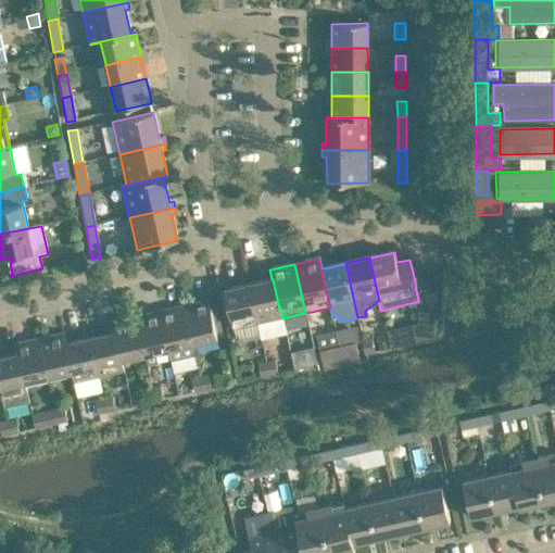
[(272,279),(249,285),(257,324),(281,318),(282,318),(280,308),(279,309),(273,279),(272,279)]
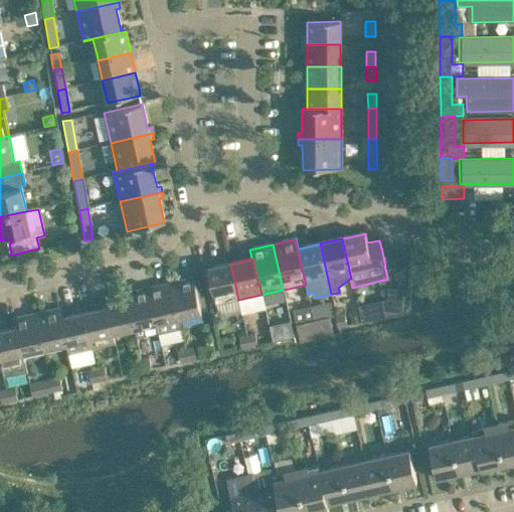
[(230,264),(207,269),(207,272),(211,289),(215,303),(215,305),(238,300),(230,264)]
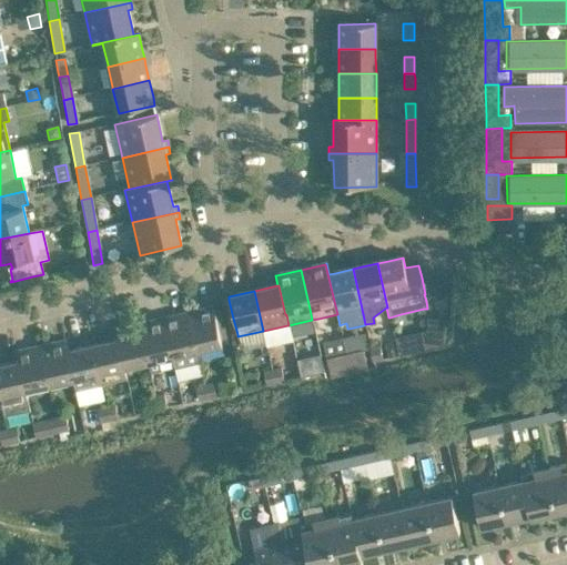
[(213,308),(188,313),(196,353),(222,346),(218,329),(214,312),(213,308)]
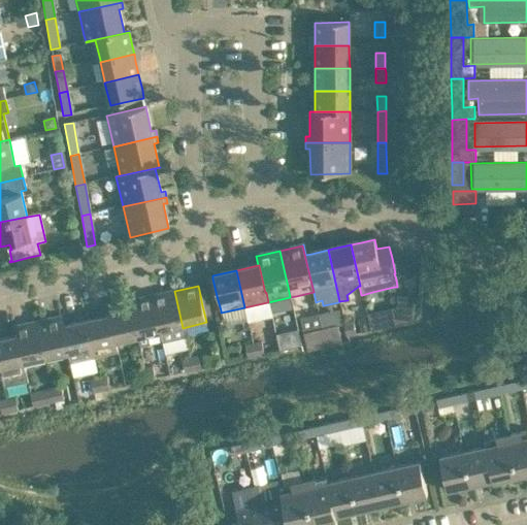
[(174,291),(152,296),(160,333),(162,342),(184,337),(182,328),(183,328),(174,291)]
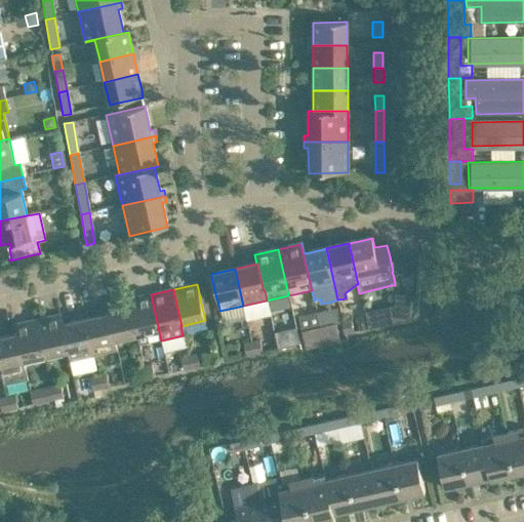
[(151,294),(128,299),(136,336),(138,346),(148,343),(146,334),(157,331),(159,331),(151,294)]
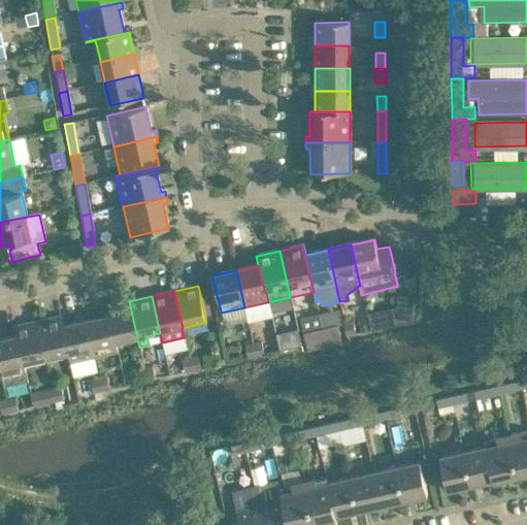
[(106,306),(104,306),(107,317),(108,316),(114,343),(116,343),(133,339),(137,338),(129,301),(106,306)]
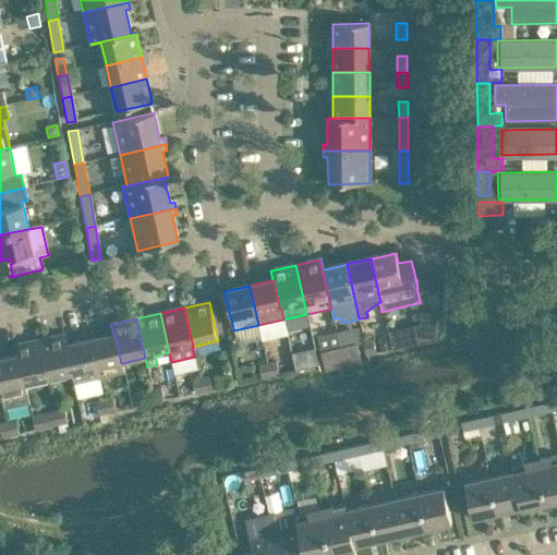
[(431,320),(390,329),(395,347),(435,337),(431,320)]
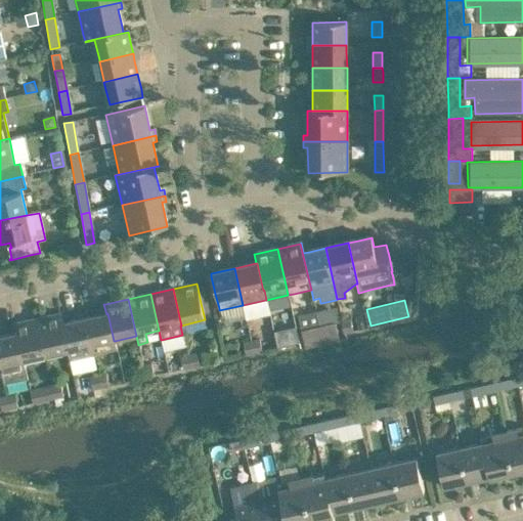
[(102,314),(85,318),(93,355),(116,350),(117,350),(115,341),(114,341),(107,313),(106,314),(102,314)]
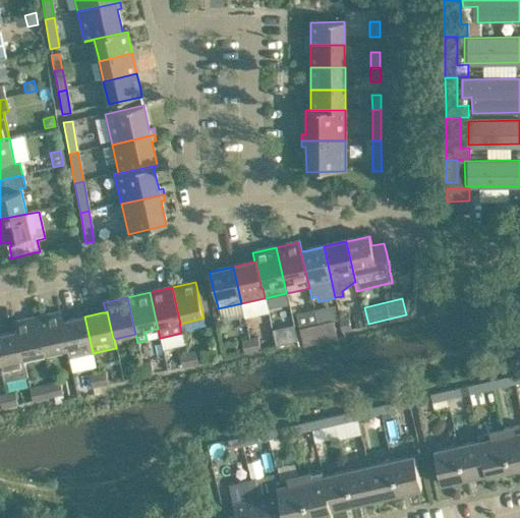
[(59,312),(37,318),(45,354),(60,350),(66,349),(67,349),(61,323),(62,322),(60,312),(59,312)]
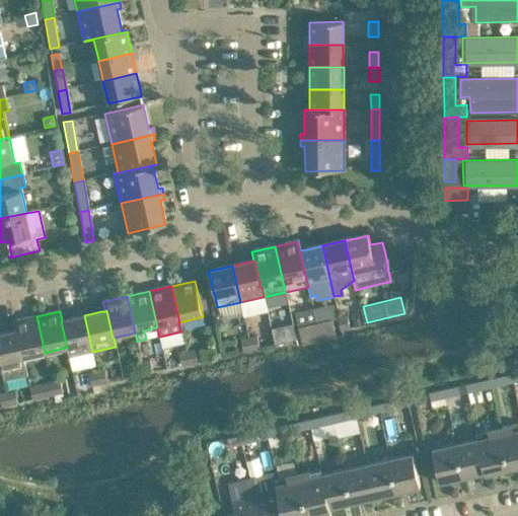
[(62,320),(61,321),(67,348),(66,348),(68,357),(70,357),(91,352),(92,352),(84,315),(62,320)]
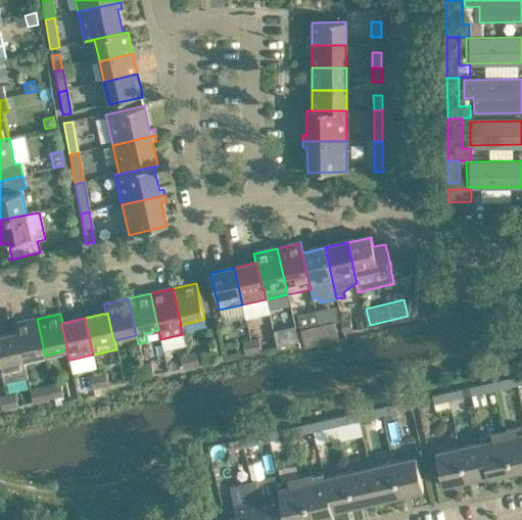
[(37,319),(12,324),(15,334),(16,333),(22,361),(24,361),(45,356),(37,319)]
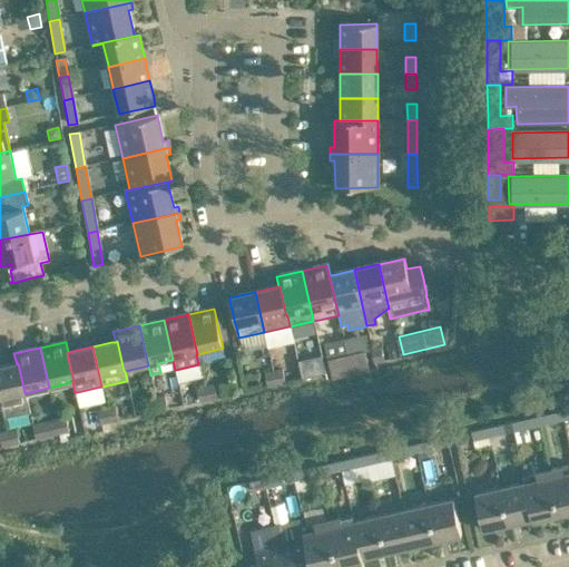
[(381,349),(372,350),(374,363),(375,363),(383,361),(381,349)]
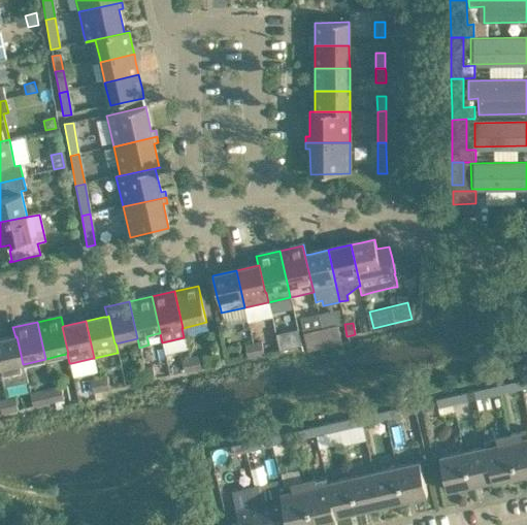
[(337,326),(321,329),(325,348),(341,343),(337,326)]
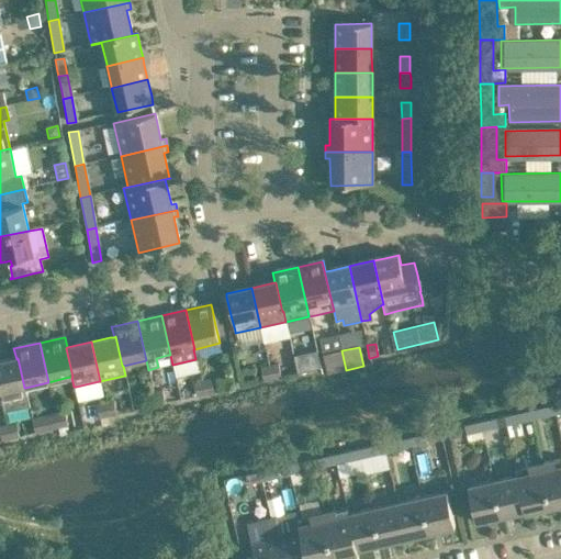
[(341,350),(323,355),(327,375),(346,370),(341,350)]
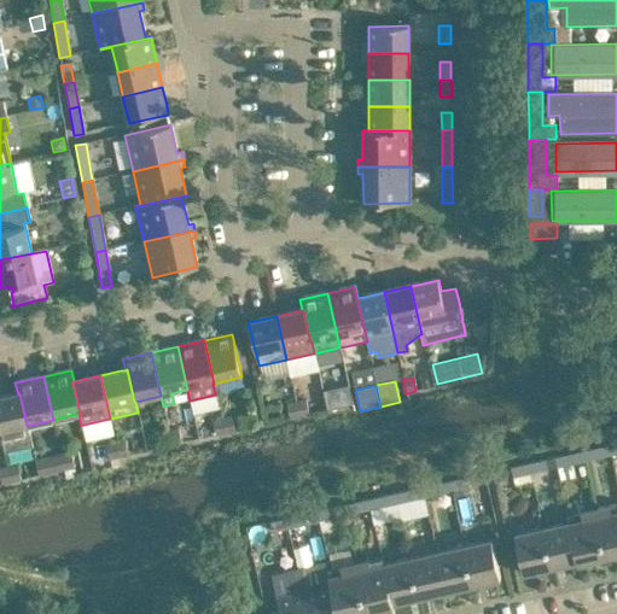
[(348,386),(339,387),(344,407),(351,404),(348,386)]
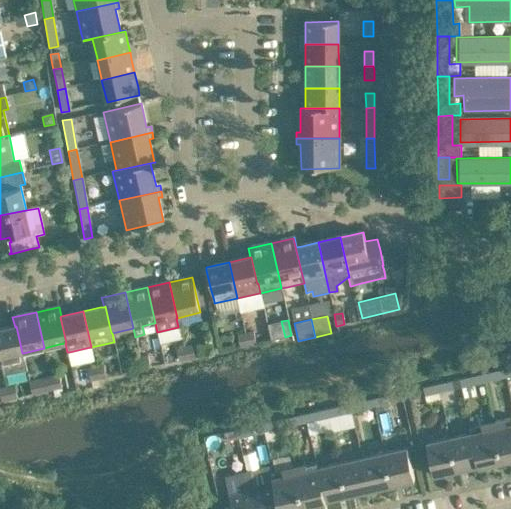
[(7,329),(0,330),(0,359),(2,367),(4,376),(27,371),(25,362),(23,353),(22,353),(16,326),(15,327),(7,329)]
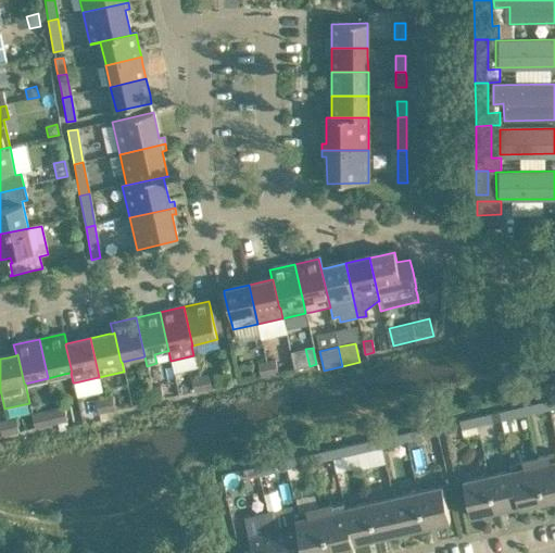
[(275,362),(266,363),(269,376),(277,374),(275,362)]
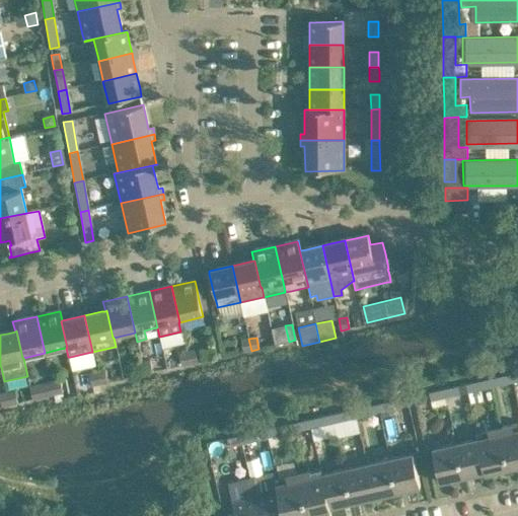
[(248,339),(240,341),(243,353),(251,351),(248,339)]
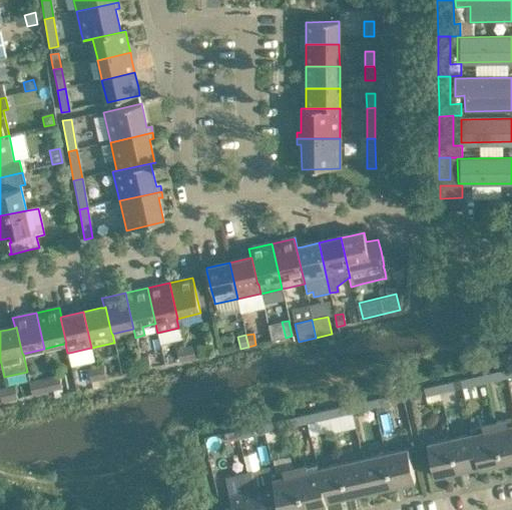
[(192,347),(184,349),(187,361),(195,359),(192,347)]
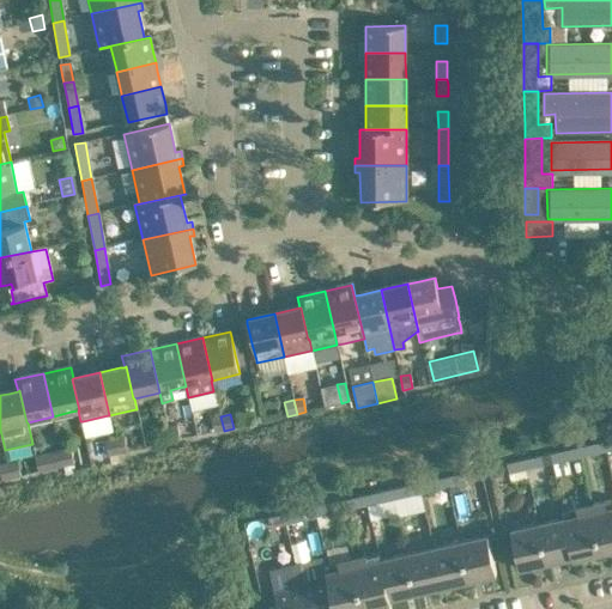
[(220,416),(211,419),(214,433),(224,431),(220,416)]
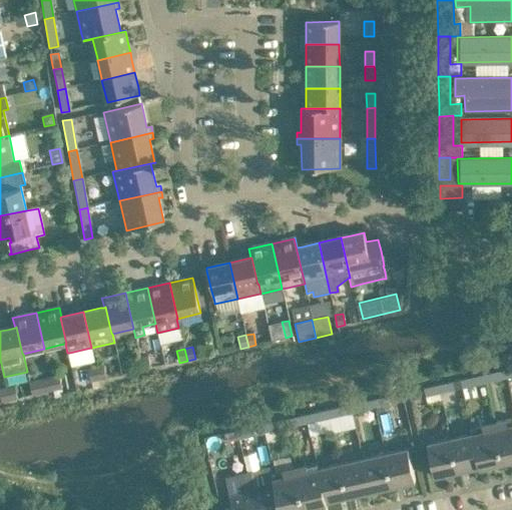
[(147,358),(140,359),(142,371),(150,369),(147,358)]
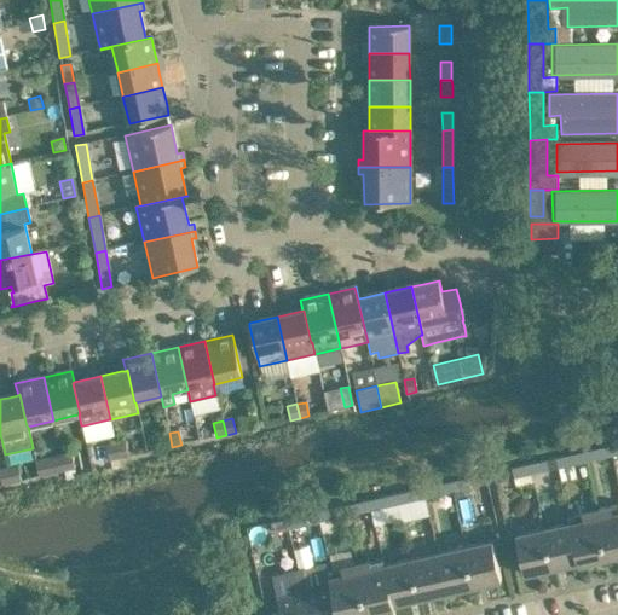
[(169,433),(160,435),(162,450),(172,447),(169,433)]
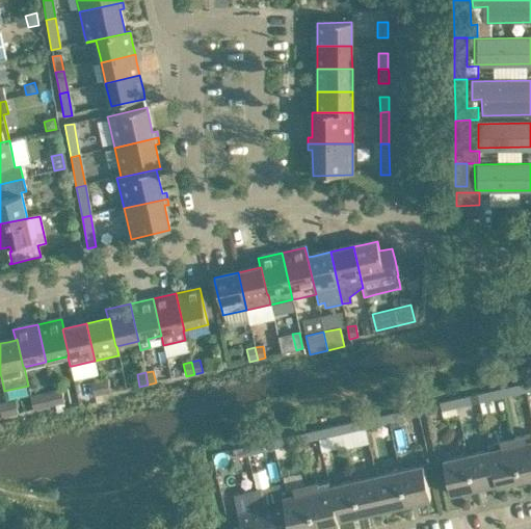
[(107,381),(99,382),(102,395),(103,395),(110,393),(107,381)]
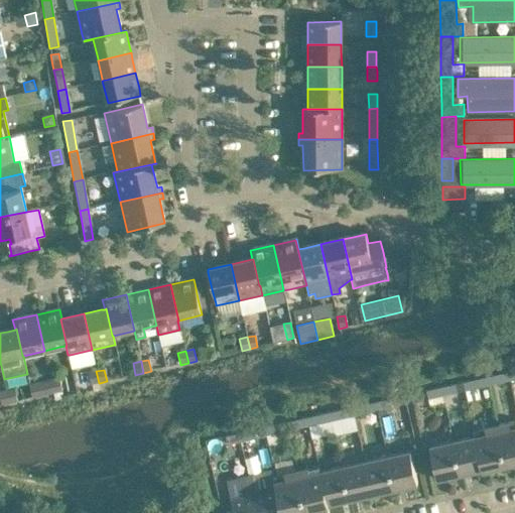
[(96,371),(88,373),(91,385),(92,385),(99,383),(96,371)]
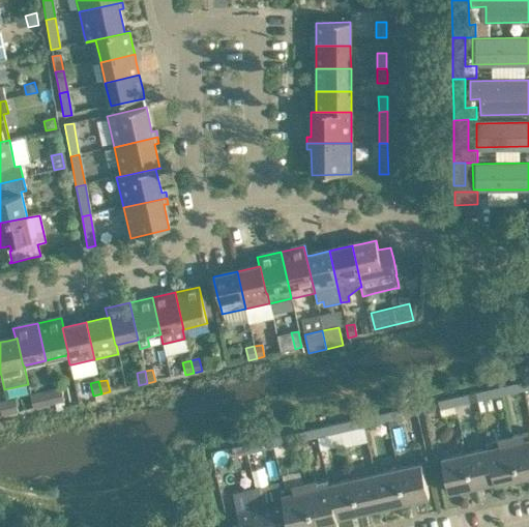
[(500,397),(523,391),(522,383),(498,388),(500,397)]
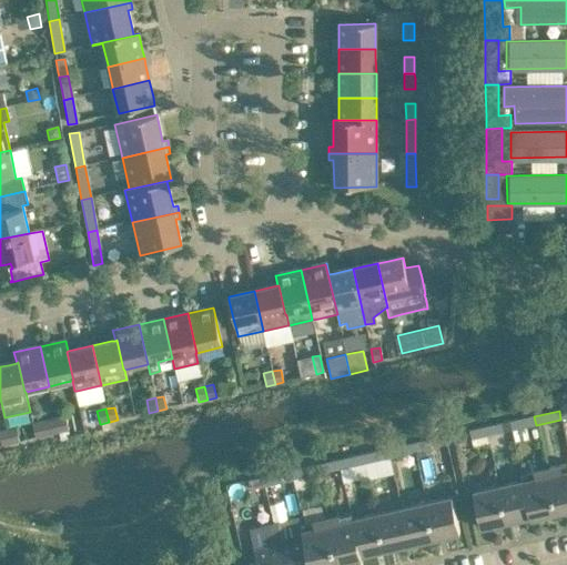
[(512,431),(536,425),(534,416),(509,422),(512,431)]
